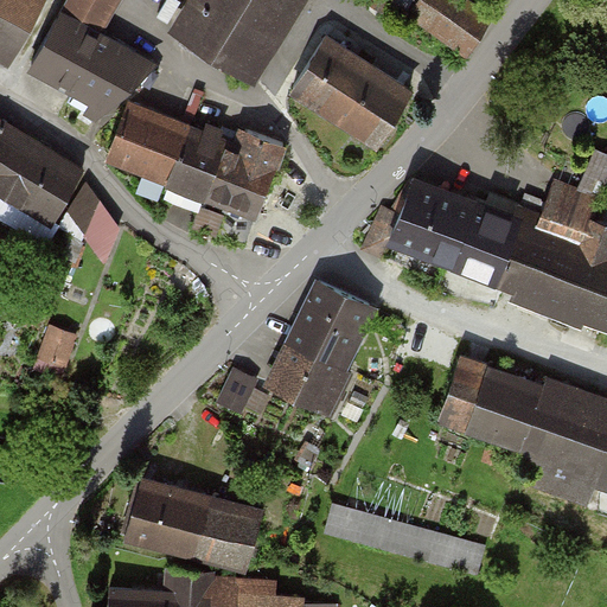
[(39,0),(0,0),(0,43),(13,50),(39,0)]
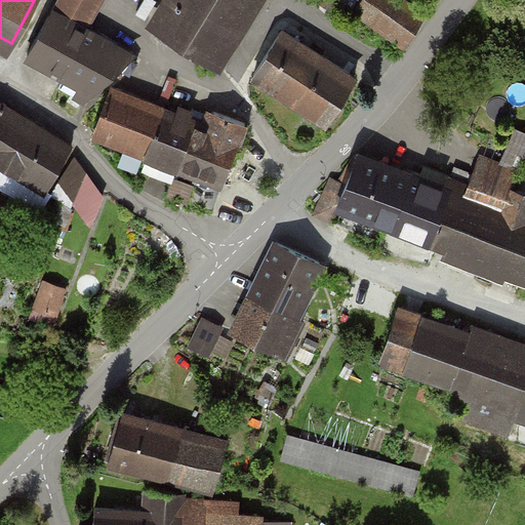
[(103,0),(58,0),(29,53),(66,74),(59,85),(83,98),(130,56),(86,32),(103,0)]
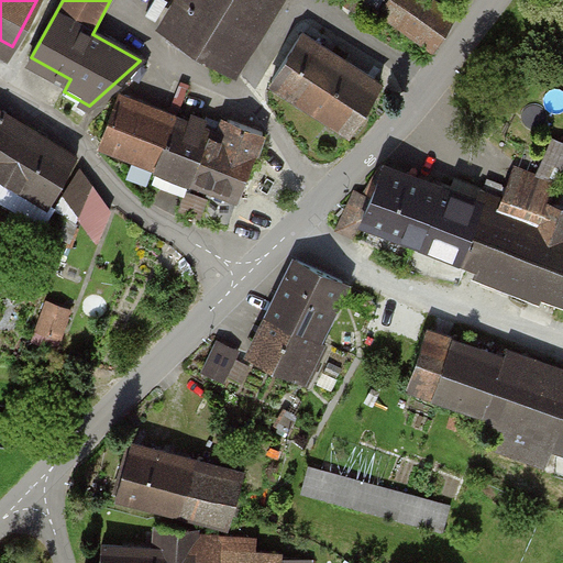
[(190,0),(173,30),(227,64),(265,0),(190,0)]
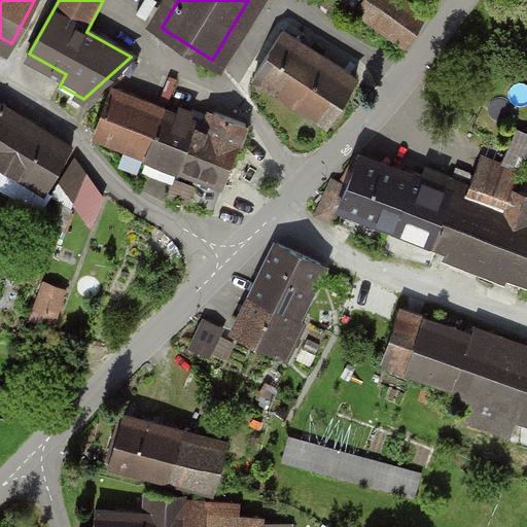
[(340,0),(319,0),(319,1),(334,10),(340,0)]
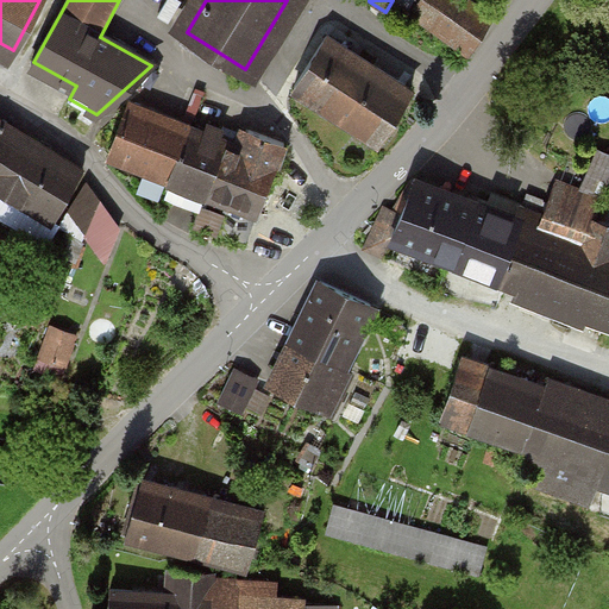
[(494,18),(468,0),(421,0),(412,16),(469,55),(494,18)]
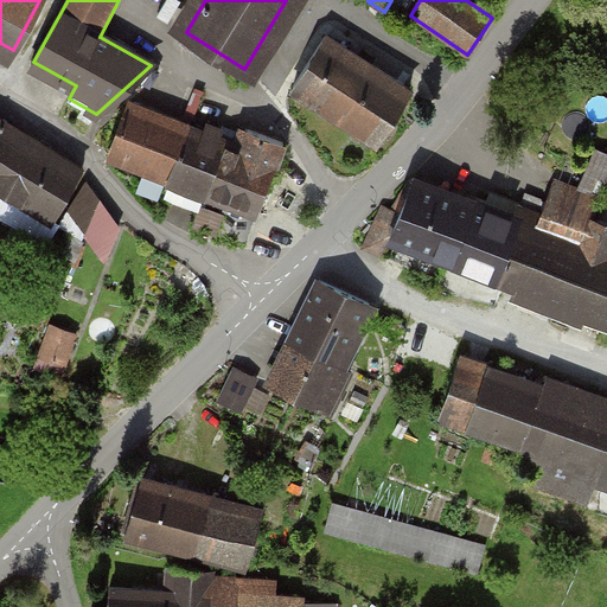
[(410,91),(326,38),(294,88),(378,142),(410,91)]
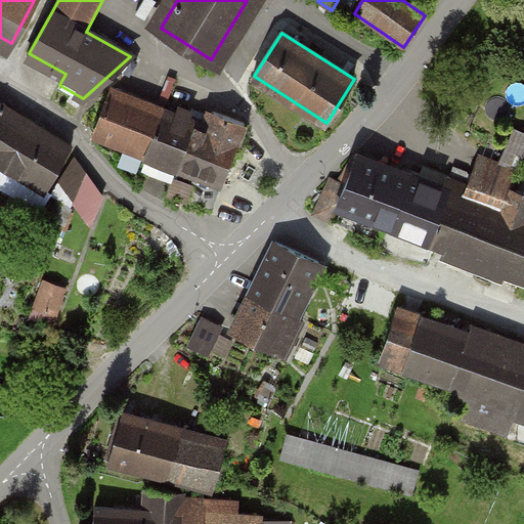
[(163,110),(113,91),(95,135),(146,154),(163,110)]
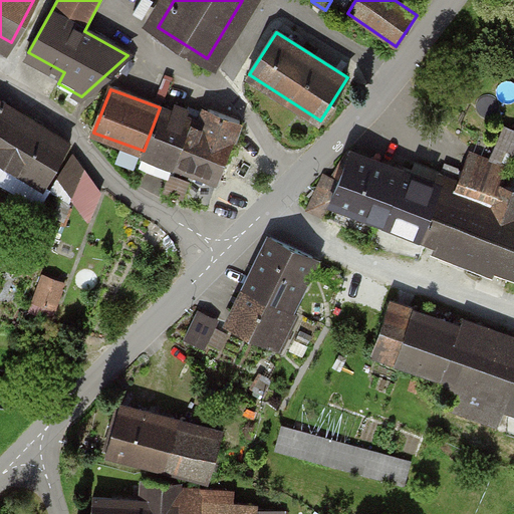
[(1,102),(0,101),(0,158),(45,185),(69,144),(1,102)]
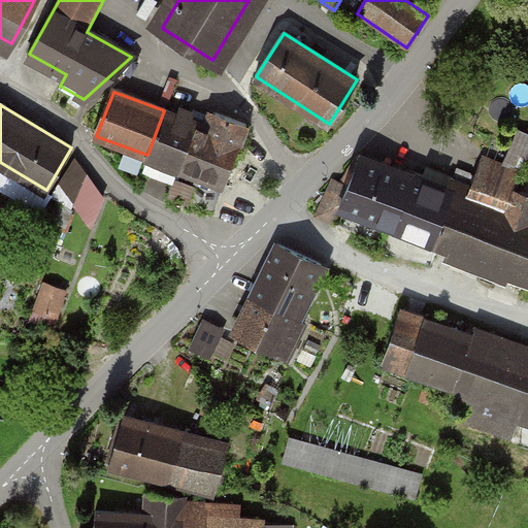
[(198,123),(164,110),(147,155),(150,156),(144,169),(160,175),(162,169),(177,174),(180,167),(197,125),(198,123)]
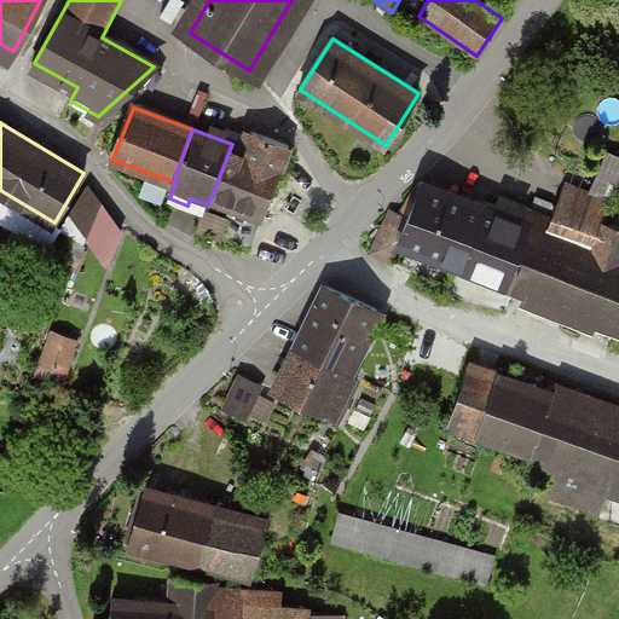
[(244,151),(231,146),(212,196),(233,204),(221,236),(250,247),(289,146),(252,132),(244,151)]
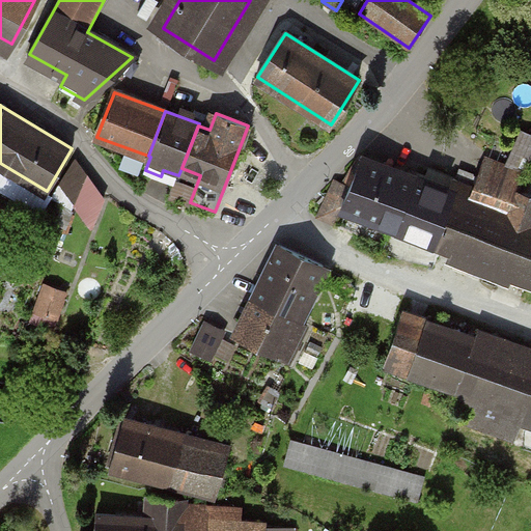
[(475,202),(367,161),(347,210),(530,280),(530,191),(525,189),(530,172),(530,135),(523,132),(510,162),(494,156),(475,202)]
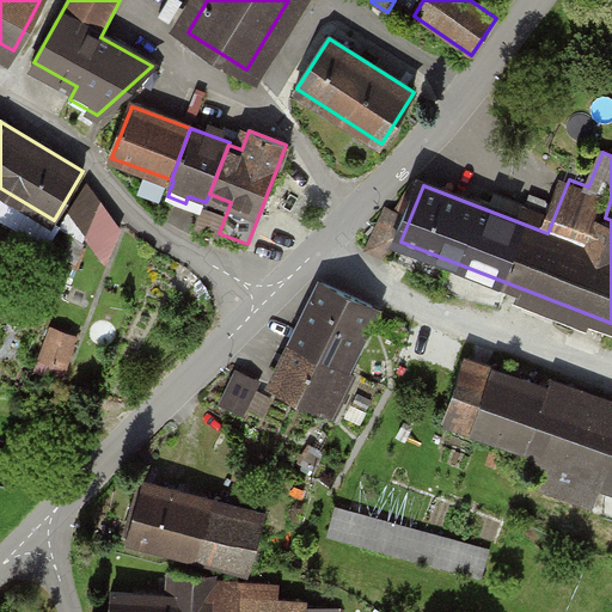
[(120,231),(87,187),(72,213),(108,261),(120,231)]
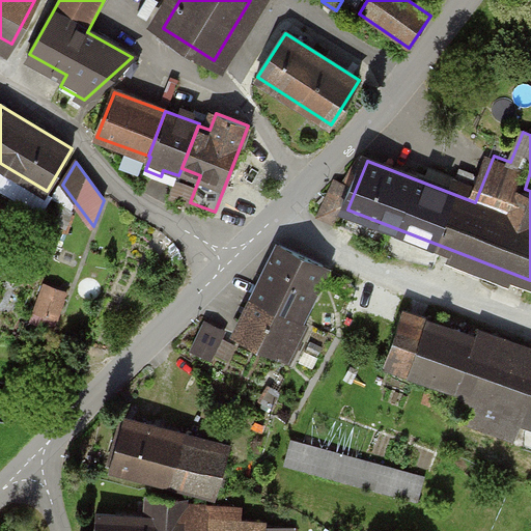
[(280,245),(255,299),(306,323),(331,269),(280,245)]
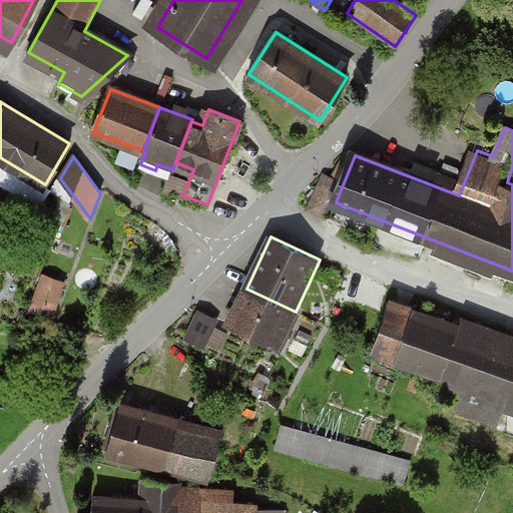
[(61,288),(42,282),(35,300),(55,307),(61,288)]
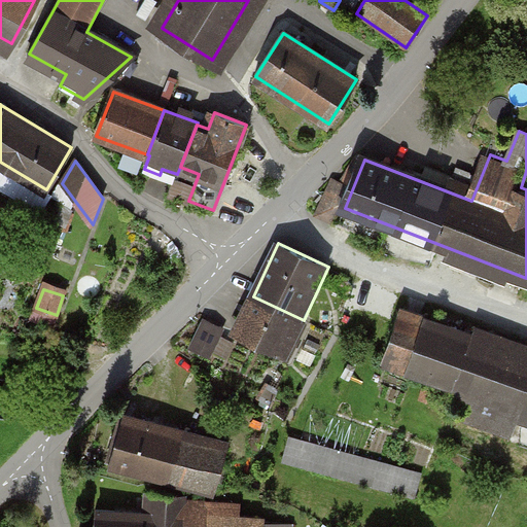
[(253,296),(235,335),(286,356),(304,320),(253,296)]
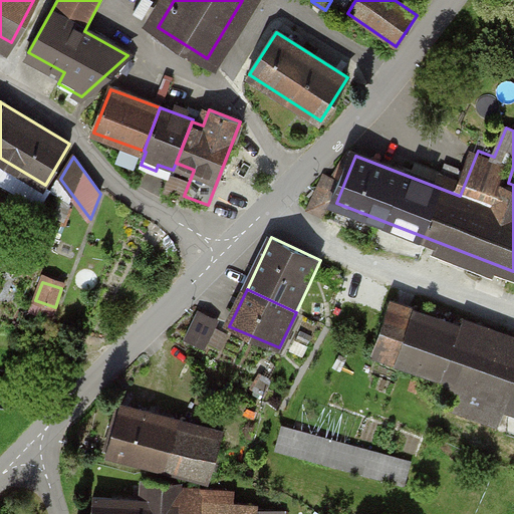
[(513,346),(396,304),(378,352),(462,382),(453,408),(498,424),(507,399),(513,401),(513,346)]
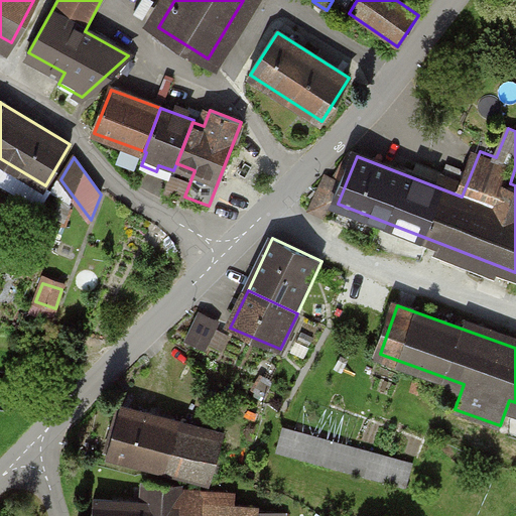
[(218,321),(202,313),(187,341),(205,349),(218,321)]
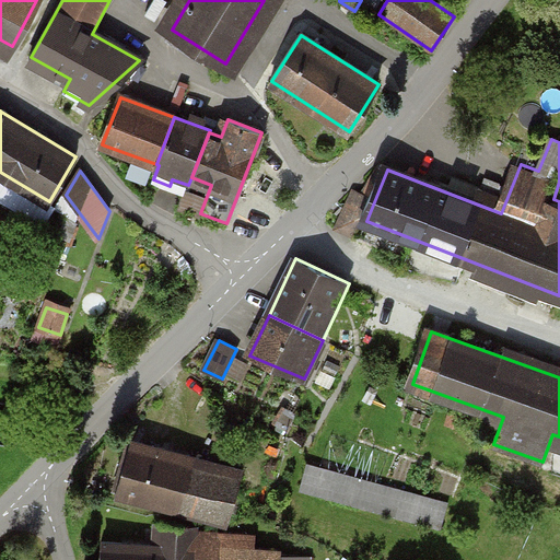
[(241,474),(131,442),(117,490),(228,521),(241,474)]
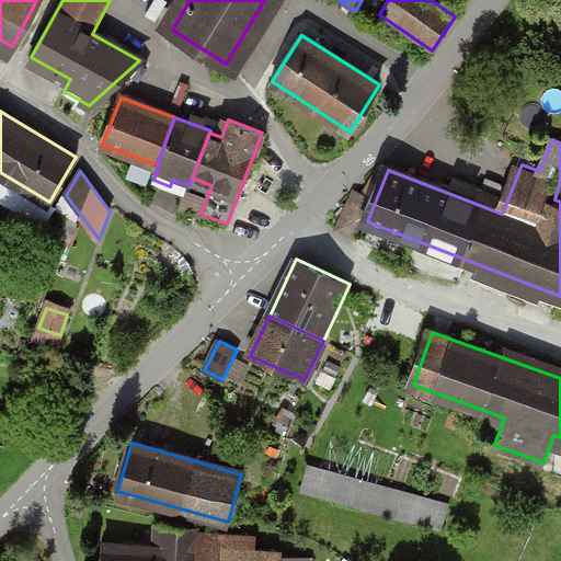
[(447,505),(308,467),(302,488),(441,526),(447,505)]
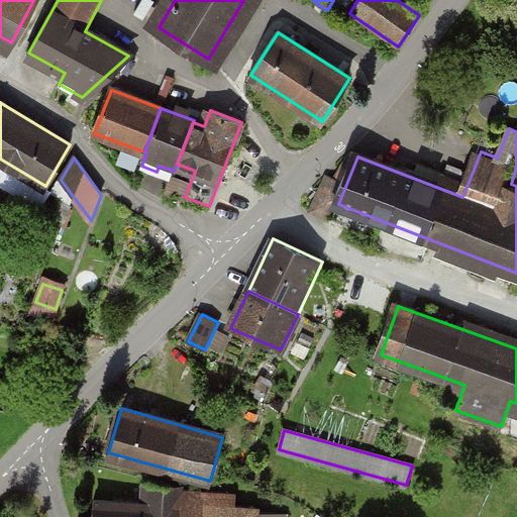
[(183,487),(146,484),(144,505),(94,501),(92,516),(286,516),(287,514),(233,510),(234,496),(182,493),(183,487)]
